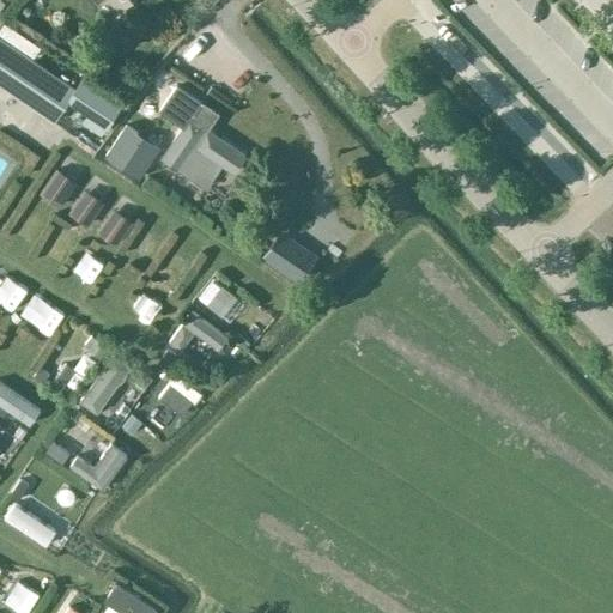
[(477,12),(465,26),(520,78),(533,65),(477,12)]
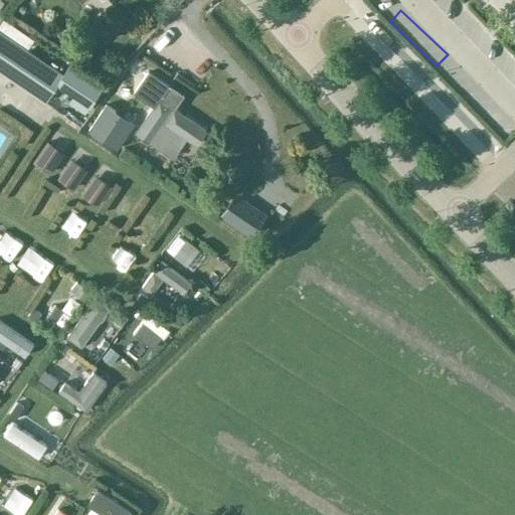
[(372,19),(363,28),(392,57),(401,48),(372,19)]
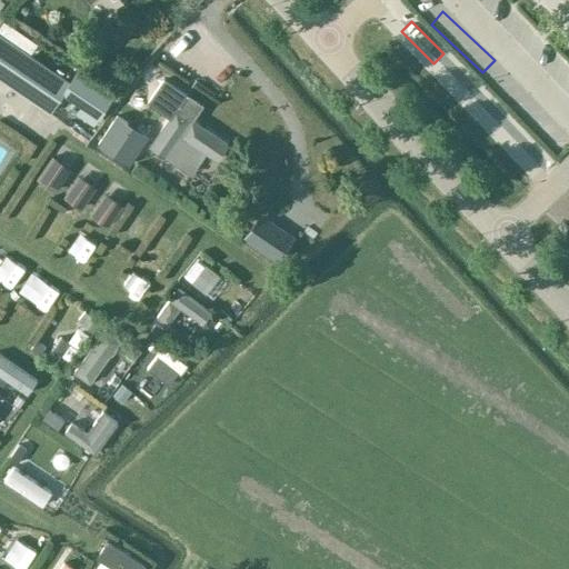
[(0,37),(0,78),(48,111),(68,82),(0,37)]
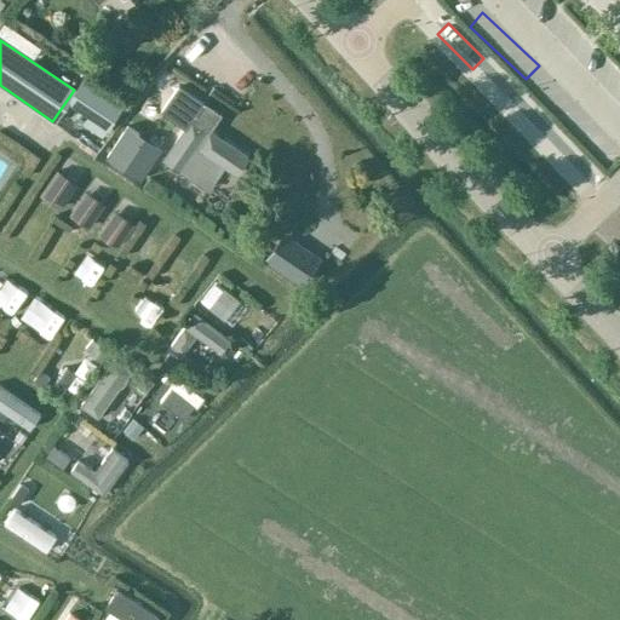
[(178,87),(161,112),(184,127),(164,156),(162,159),(210,191),(225,167),(237,174),(250,156),(212,132),(194,120),(204,104),(178,87)]
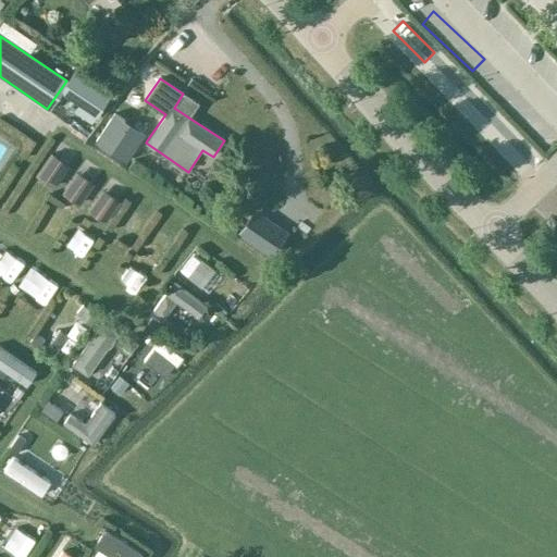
[(466,86),(457,94),(475,113),(484,106),(466,86)]
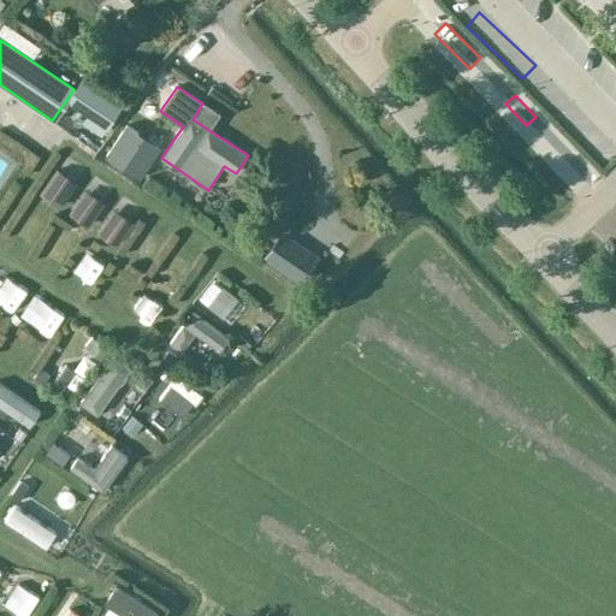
[(160,148),(126,126),(106,157),(140,179),(160,148)]
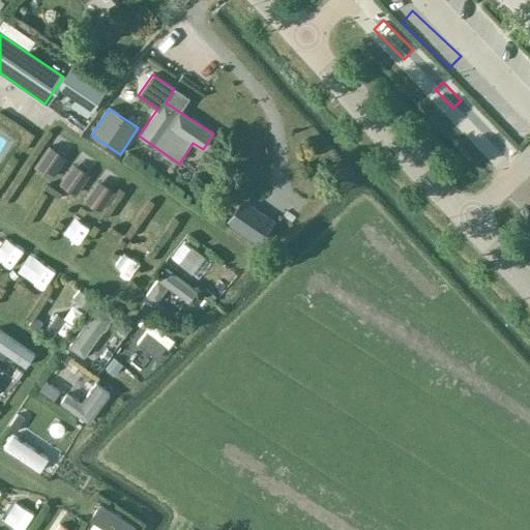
[(102,227),(119,237),(135,212),(118,201),(102,227)]
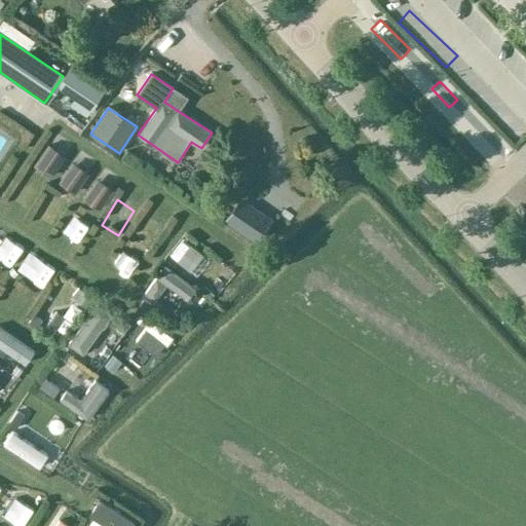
[(240,199),(224,223),(239,233),(255,210),(240,199)]
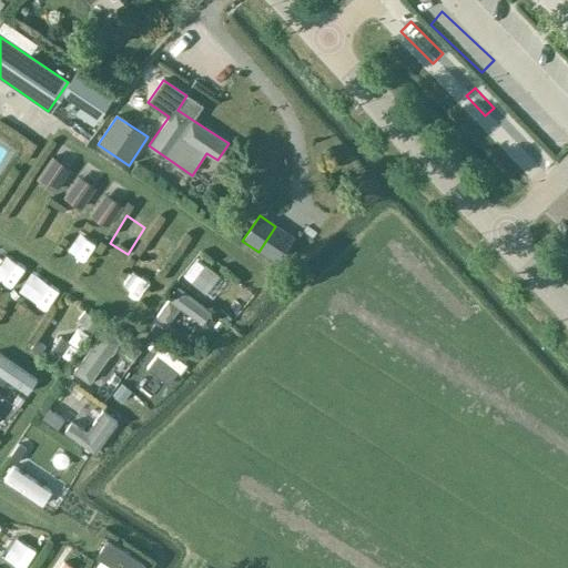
[(149,317),(169,338),(183,325),(190,333),(204,320),(178,291),(149,317)]
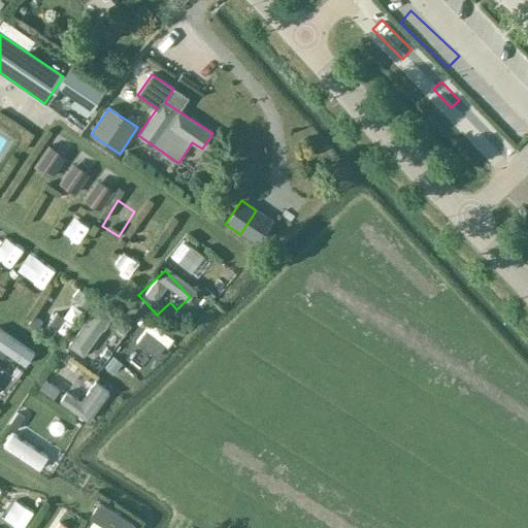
[(78,288),(72,297),(87,307),(93,298),(78,288)]
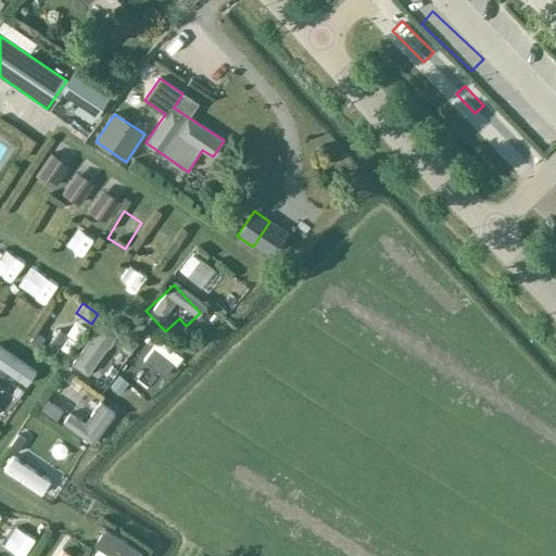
[(36,333),(30,342),(38,348),(43,340),(36,333)]
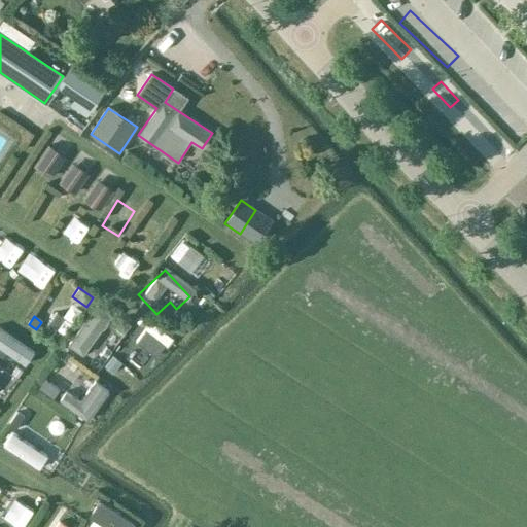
[(58,340),(65,327),(46,316),(39,329),(58,340)]
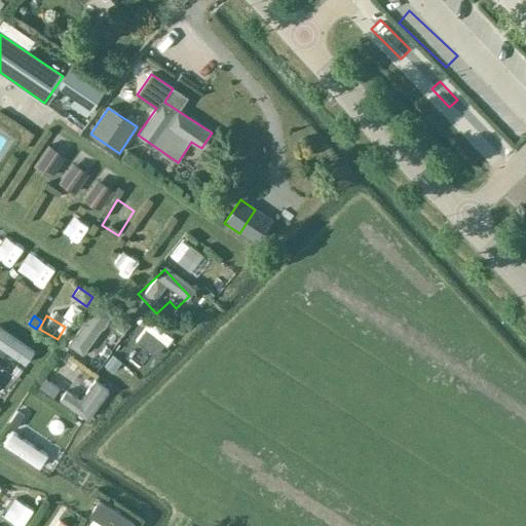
[(132,324),(121,315),(114,326),(124,334),(132,324)]
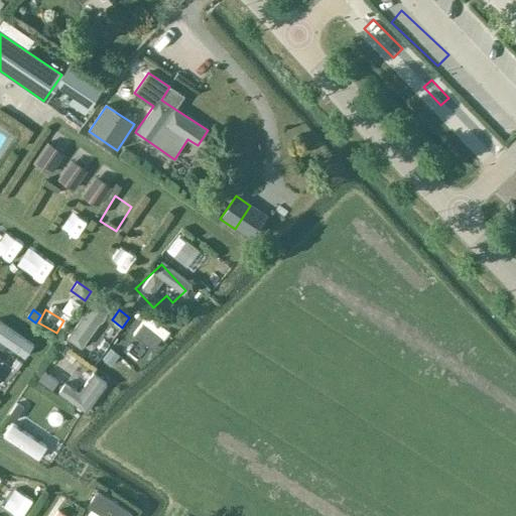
[(78,351),(101,320),(91,312),(67,343),(78,351)]
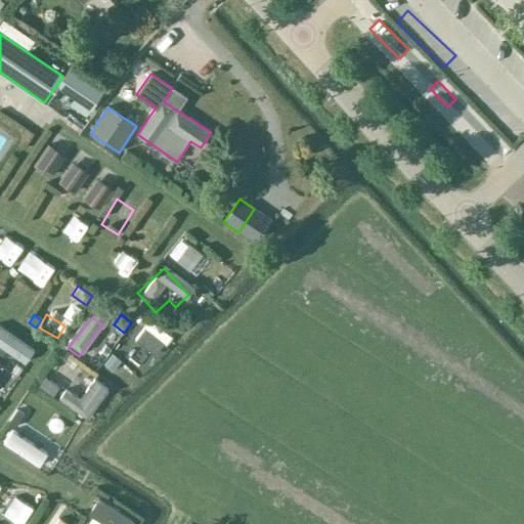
[(150,358),(164,342),(156,336),(142,352),(150,358)]
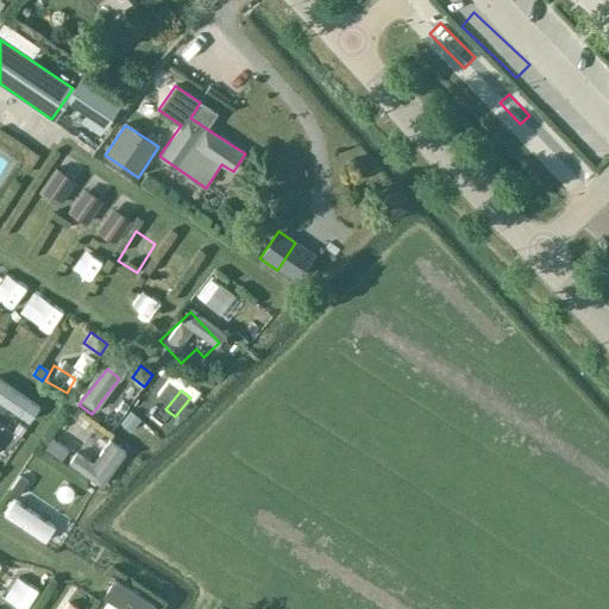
[(0,409),(6,414),(14,402),(0,391),(0,409)]
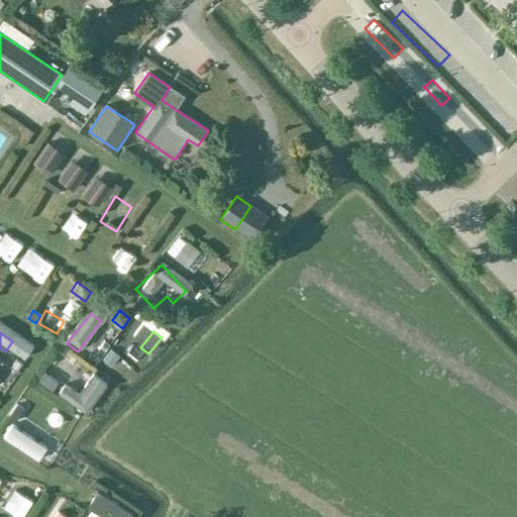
[(103,340),(99,346),(104,350),(109,344),(103,340)]
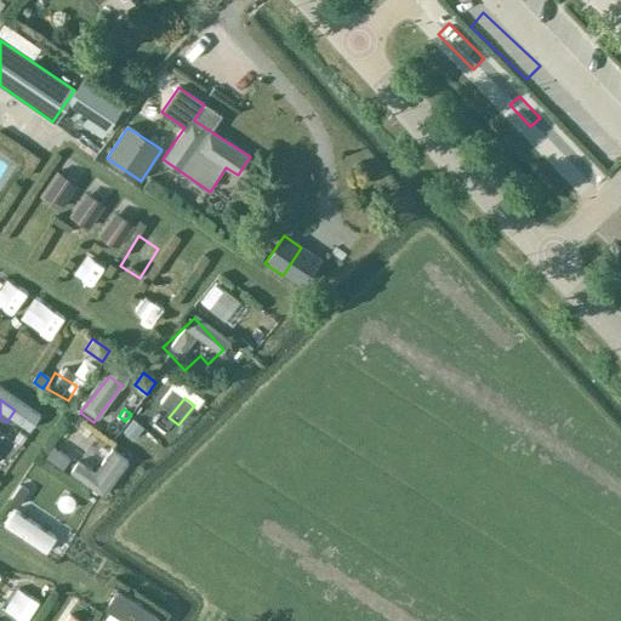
[(18,432),(15,439),(22,444),(27,438),(18,432)]
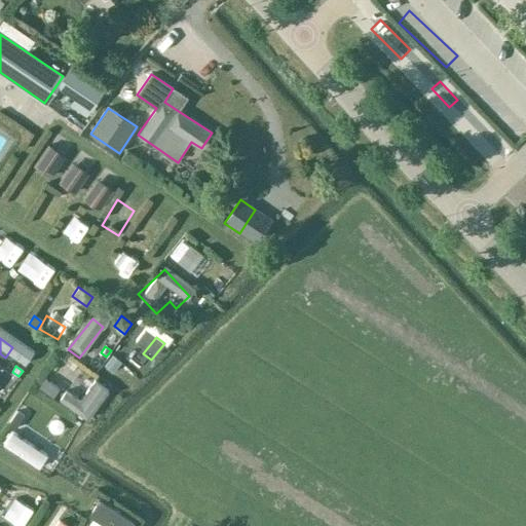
[(43,379),(38,386),(51,396),(57,389),(43,379)]
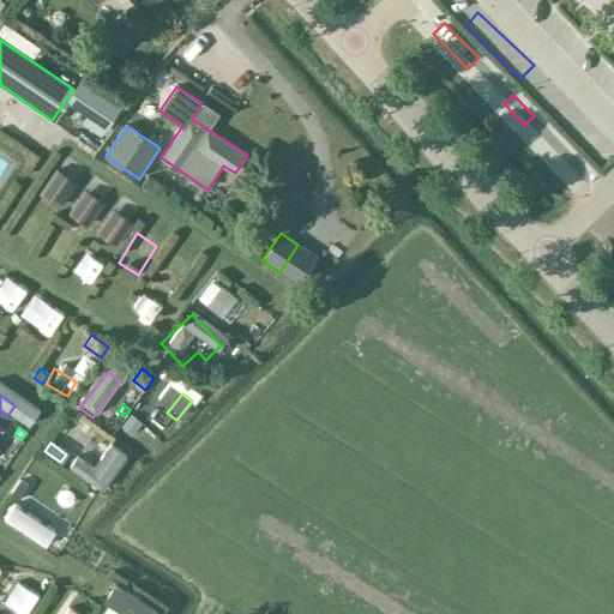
[(20,480),(11,495),(18,500),(28,486),(20,480)]
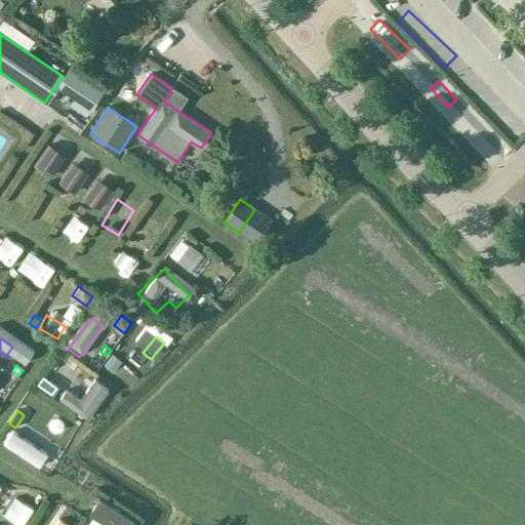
[(6,439),(0,447),(0,452),(35,476),(44,463),(6,439)]
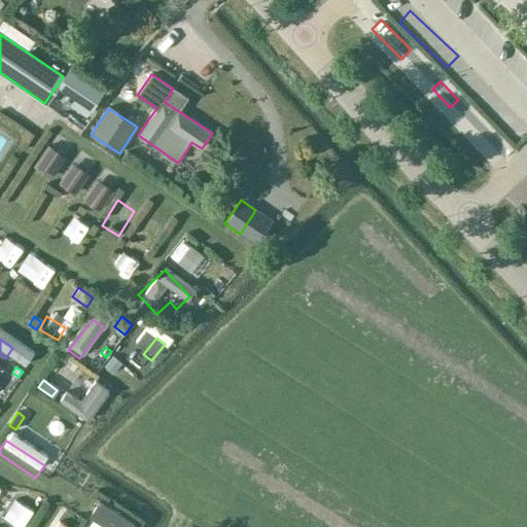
[(125,526),(93,511),(85,524),(91,526),(125,526)]
